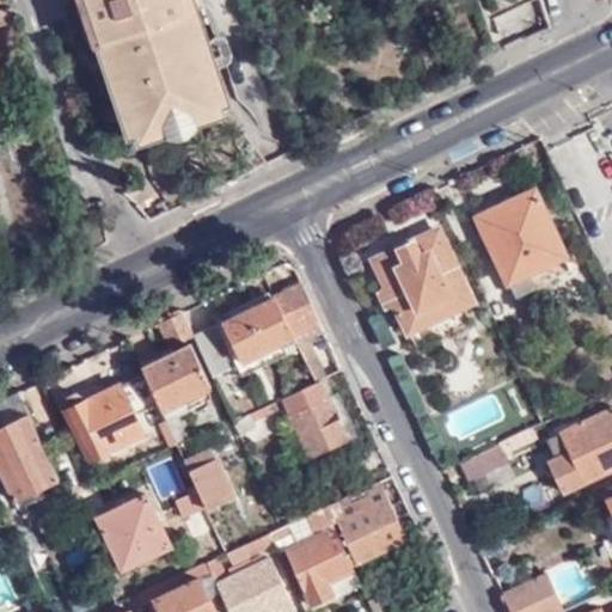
[(93,43),(96,42),(103,40),(135,134),(138,141),(145,138),(97,0),(92,0),(93,2),(81,6),(93,43)]
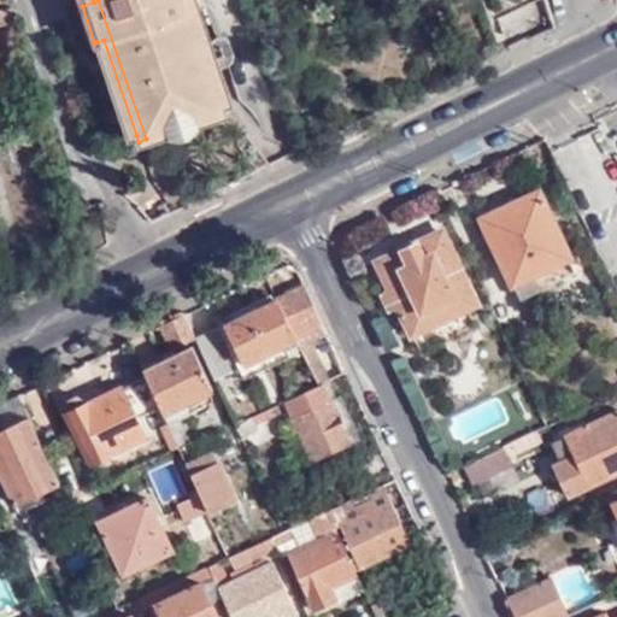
[(98,0),(146,139),(166,133),(170,140),(180,140),(188,136),(198,129),(197,122),(223,113),(221,105),(183,0),(98,0)]
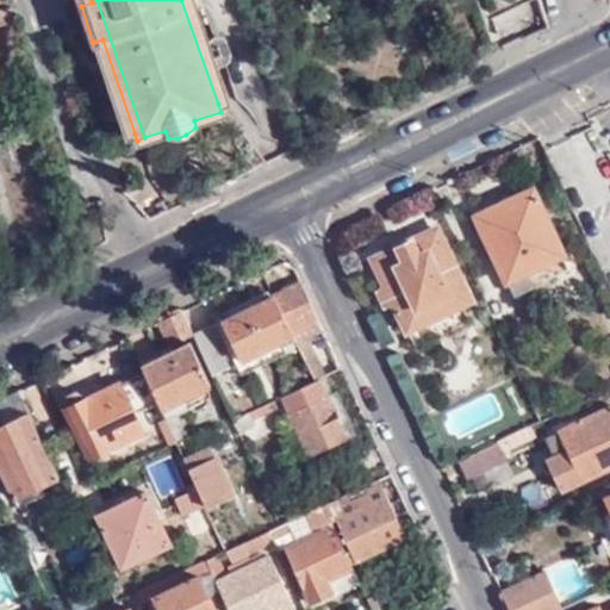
[(181,0),(218,104),(226,101),(191,0),(181,0)]
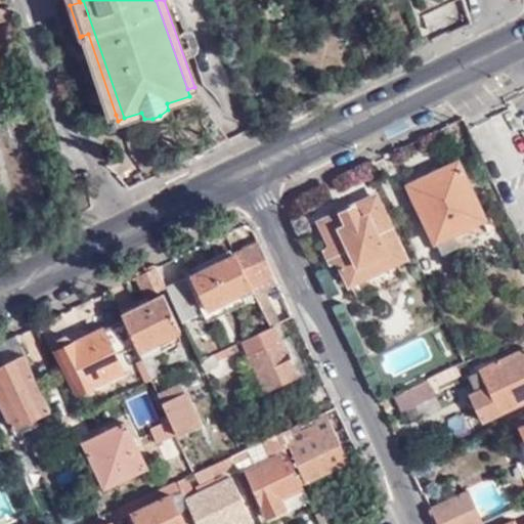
[(0,19),(12,15),(8,6),(0,7),(0,19)]
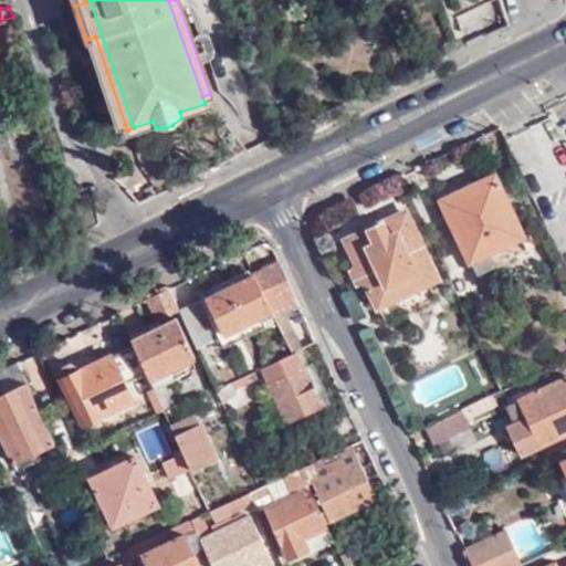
[(88,39),(117,126),(125,124),(95,37),(88,39)]
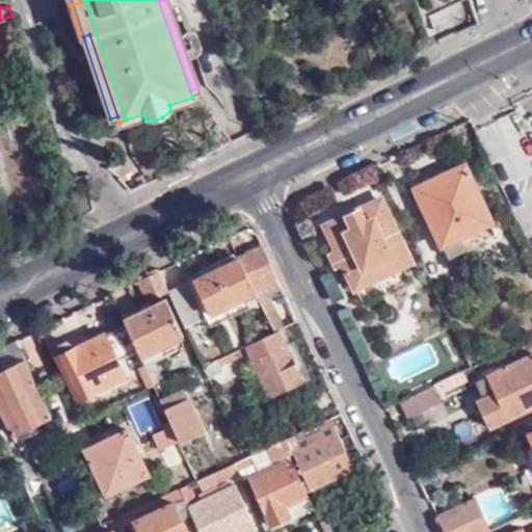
[(463,164),(413,188),(446,259),(498,234),(463,164)]
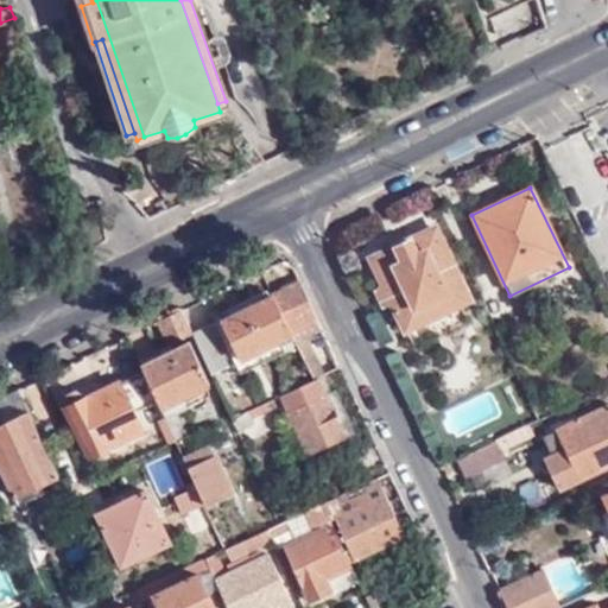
[(464,289),(437,230),(373,261),(386,289),(380,291),(388,308),(394,305),(413,344),(469,315),(458,292),(464,289)]
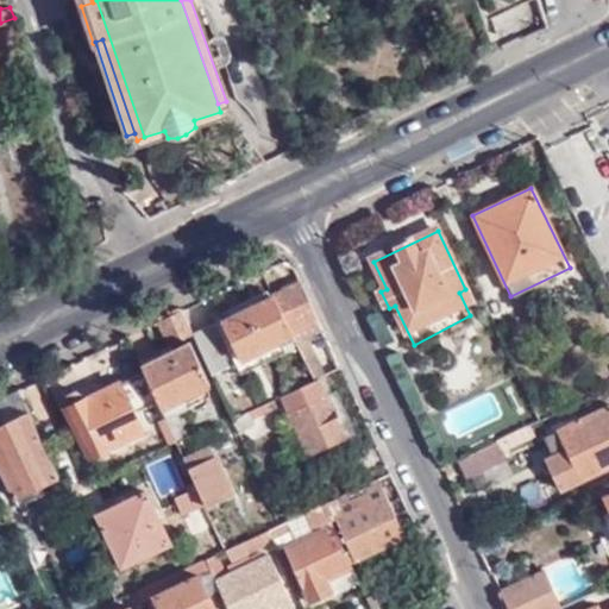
[(6,250),(0,251),(0,263),(11,261),(6,250)]
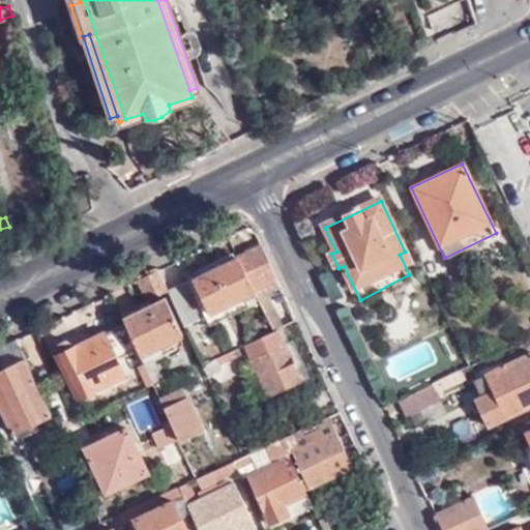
[(237,256),(254,292),(278,281),(261,244),(237,256)]
